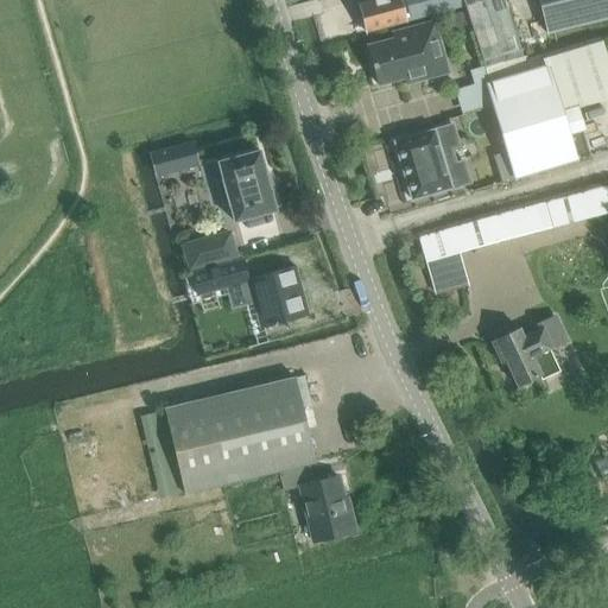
[(401,6),(415,2),(413,0),(371,0),(359,4),(367,32),(406,21),(401,6)]
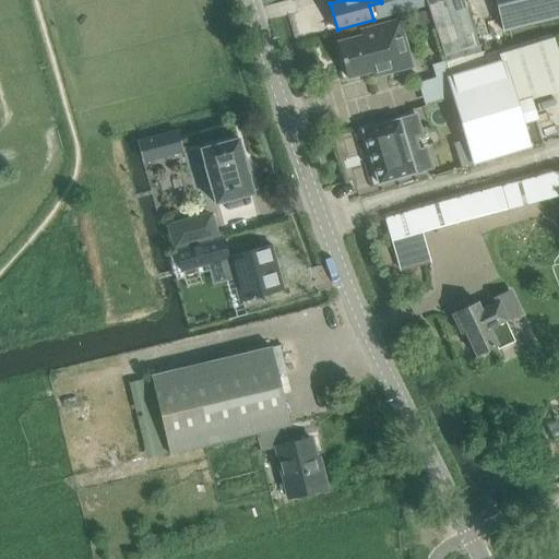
[(462,0),(425,0),(447,64),(479,54),(462,0)]
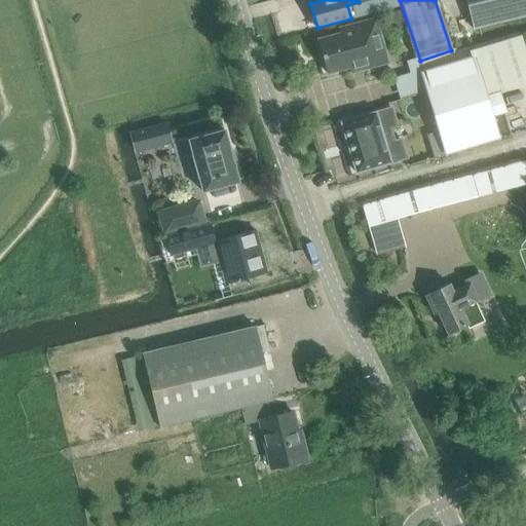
[(525,15),(525,0),(465,0),(474,30),(525,15)]
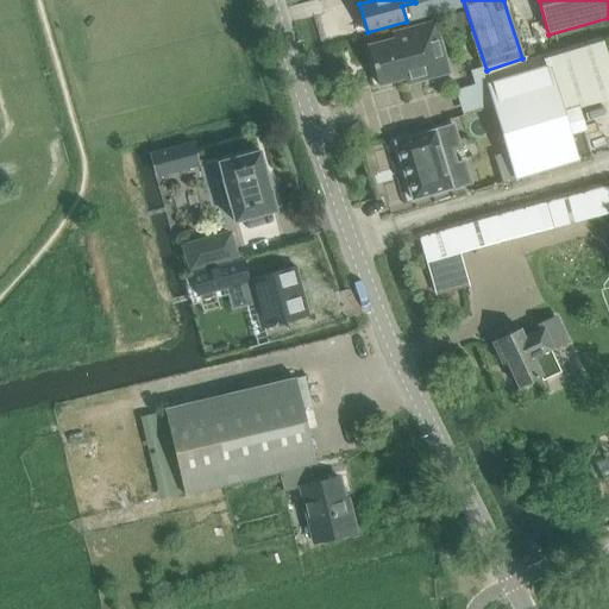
[(466,12),(450,17),(454,36),(471,31),(466,12)]
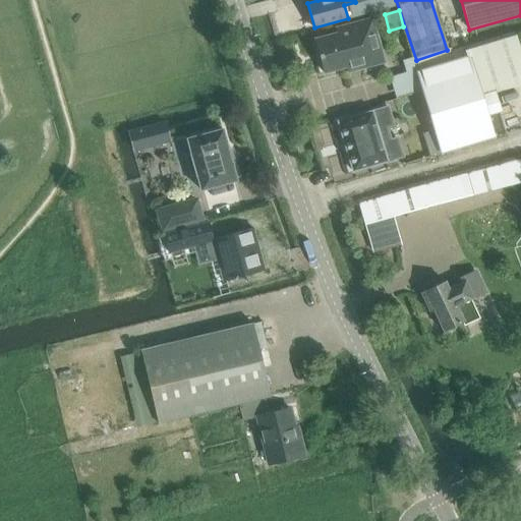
[(372,19),(337,29),(338,34),(315,40),(324,72),(346,66),(348,71),(384,62),(372,19)]
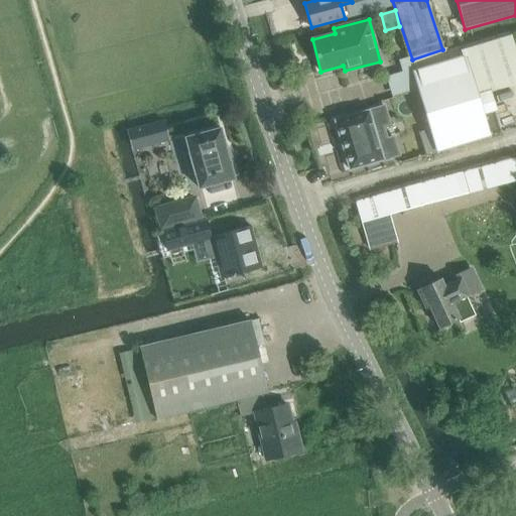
[(515,50),(511,35),(462,50),(463,55),(473,89),(515,76),(515,50)]
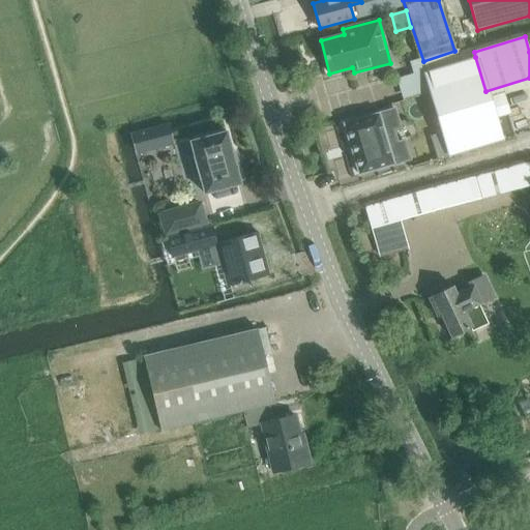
[(454,51),(423,61),(427,71),(475,57),(474,52),(472,48),(458,52),(458,51),(458,50),(454,51)]
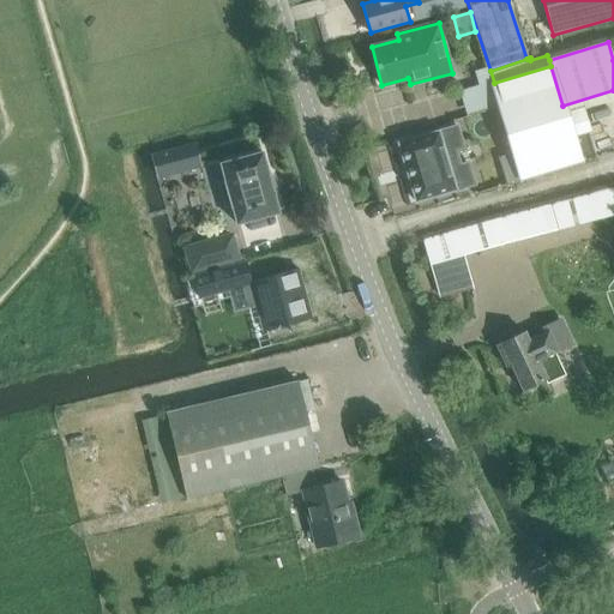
[(563,106),(551,66),(494,83),(524,180),(581,163),(563,106)]
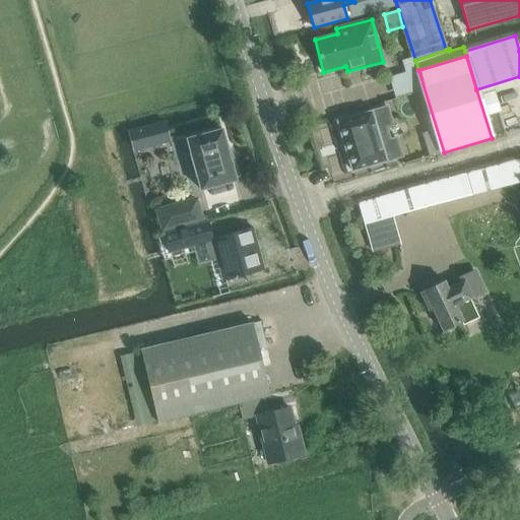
[(396,139),(389,141),(385,127),(391,125),(387,110),(386,107),(384,108),(384,109),(371,113),(371,112),(369,113),(339,122),(337,122),(337,124),(338,124),(351,170),(352,172),(354,171),(383,161),(384,163),(386,161),(399,157),(401,156),(396,139)]
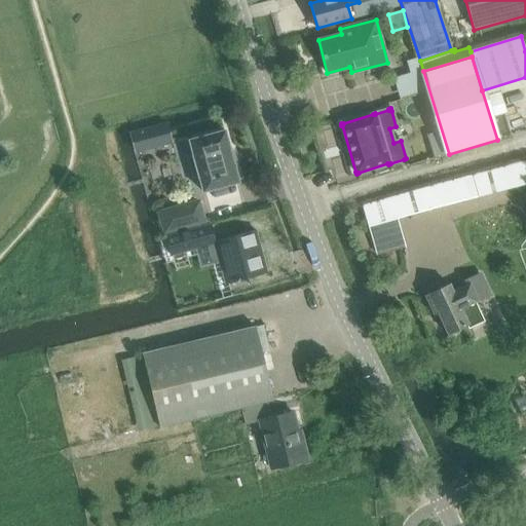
[(166,125),(159,127),(164,148),(172,146),(166,125)]
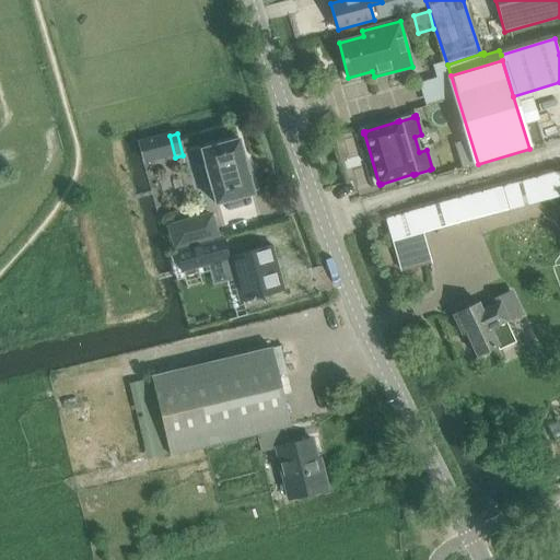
[(216,205),(254,194),(238,139),(200,150),(206,166),(201,167),(207,188),(211,187),(216,205)]
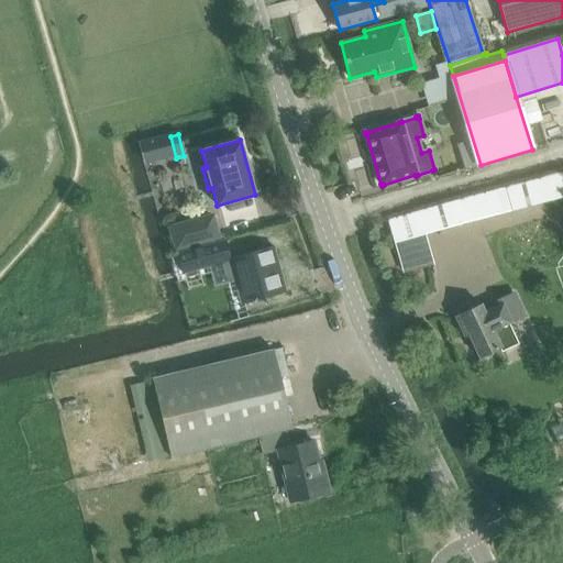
[(562,173),(390,220),(404,272),(428,265),(420,236),(562,197),(562,173)]
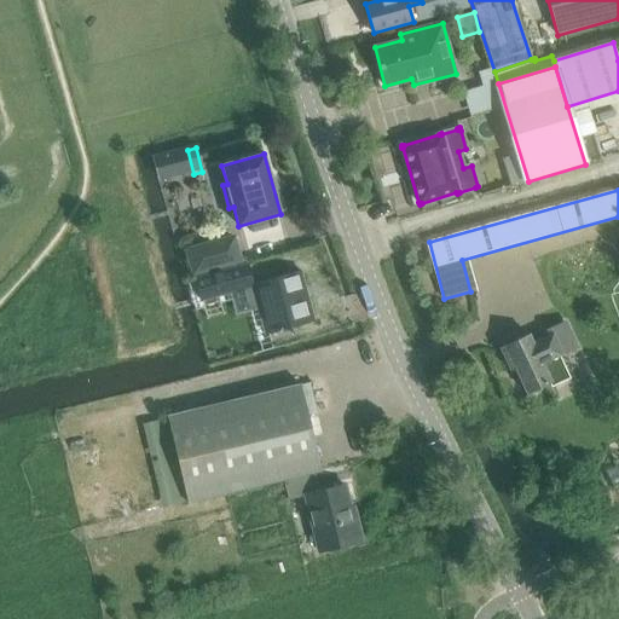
[(187,250),(194,273),(239,261),(233,237),(187,250)]
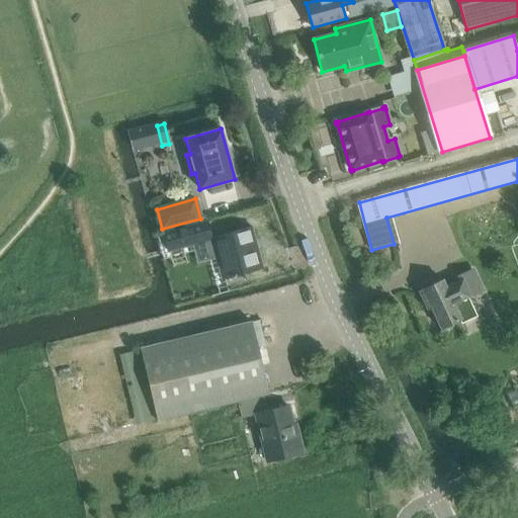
[(207,221),(162,234),(168,253),(213,240),(207,221)]
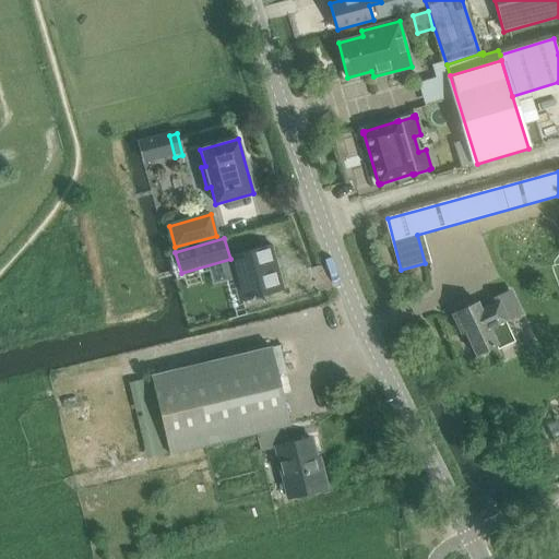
[(240,301),(283,289),(271,246),(244,253),(244,256),(233,259),(234,262),(229,263),(240,301)]
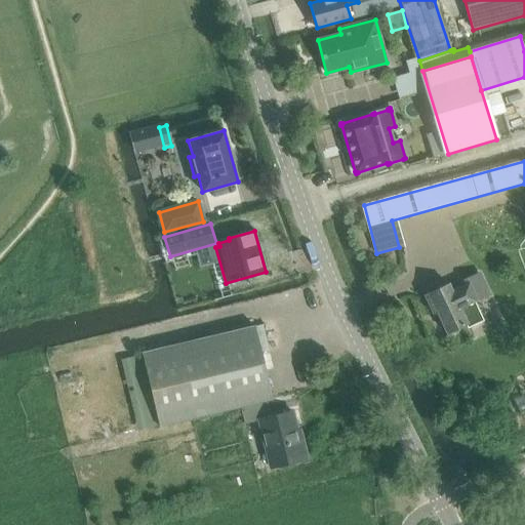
[(465,328),(482,321),(474,301),(476,300),(468,283),(451,291),(448,285),(423,296),(432,313),(436,311),(446,332),(463,325),(465,328)]
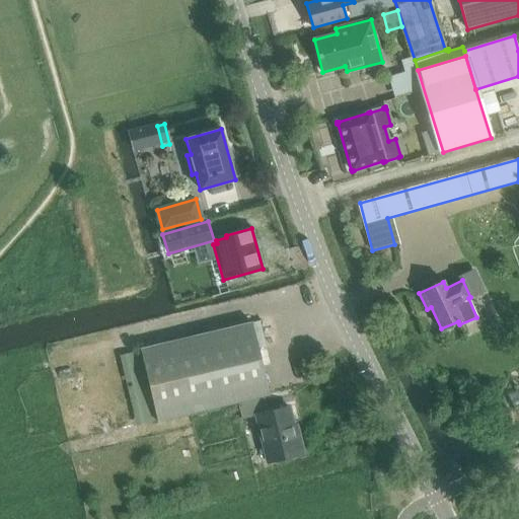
[(140,350),(141,352),(120,357),(136,426),(157,421),(157,422),(237,403),(241,421),(254,416),(267,464),(300,456),(304,455),(299,435),(296,435),(289,408),(268,413),(264,397),(269,395),(252,323),(140,350)]
